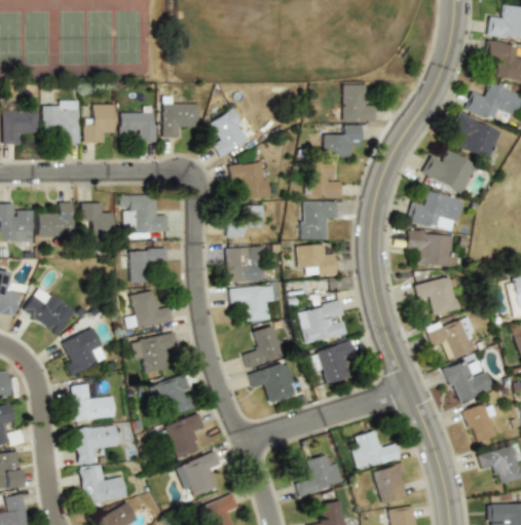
[(487,36),(520,39),(520,7),(501,5),(500,15),(489,13),(487,36)]
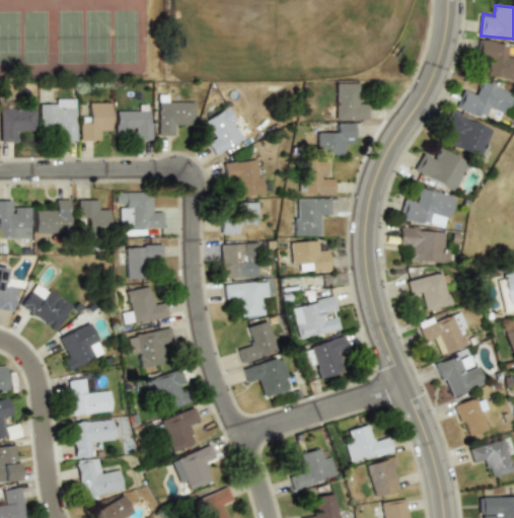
[(487,76),(513,79),(513,45),(482,41),(480,54),(490,56),(487,76)]
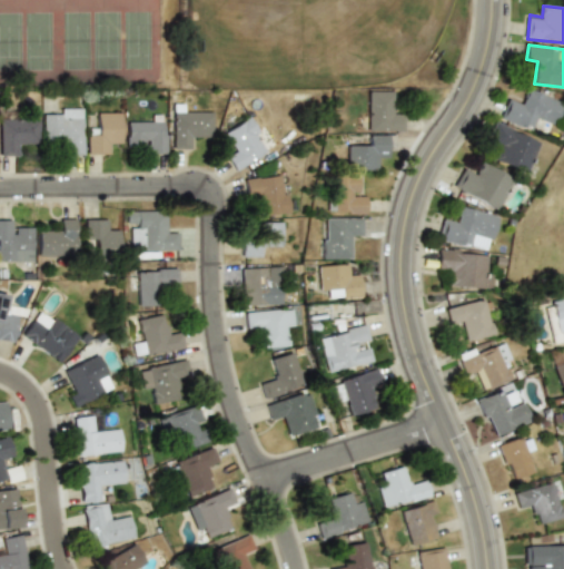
[(511,99),(504,120),(553,138),(563,110),(563,100),(528,88),(523,104),(511,99)]
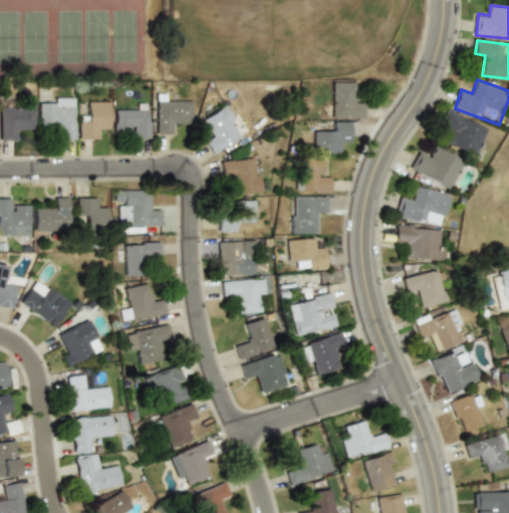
[(367,118),(367,102),(356,102),(356,82),(333,82),(333,118),(367,118)]
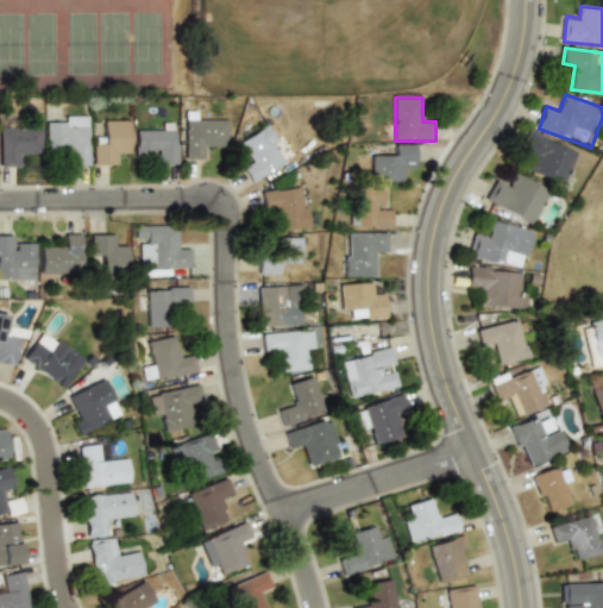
[(50,154),(80,154),(80,167),(94,167),(94,117),(50,117),(50,154)]
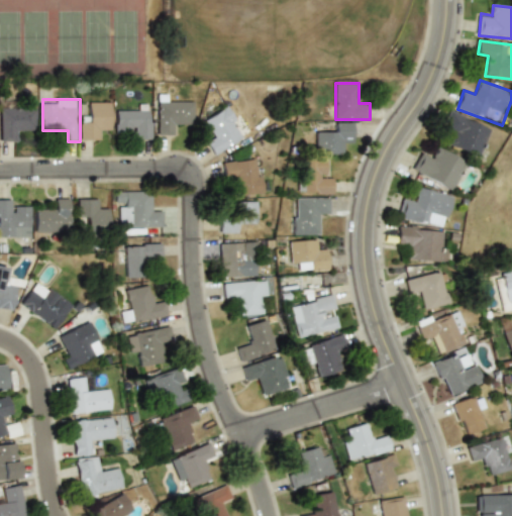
[(103,140),(103,130),(114,130),(114,102),(93,102),(93,120),(82,120),(82,140),(103,140)]
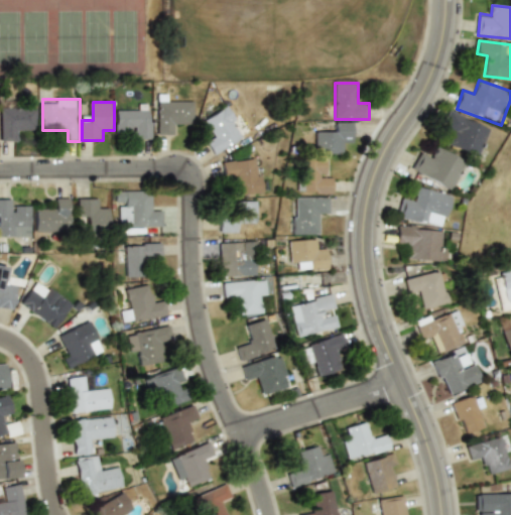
[(119,112),(119,130),(141,130),(141,139),(153,139),(153,102),(136,102),(136,112),(119,112)]
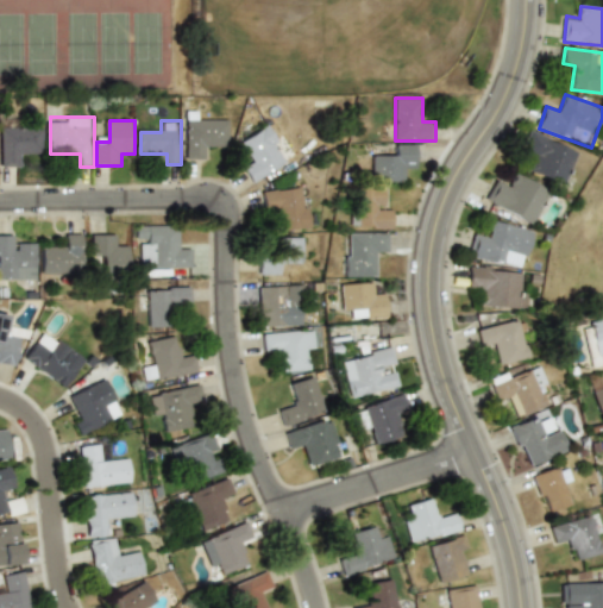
[(232,148),(232,120),(189,120),(189,160),(211,160),(211,148),(232,148)]
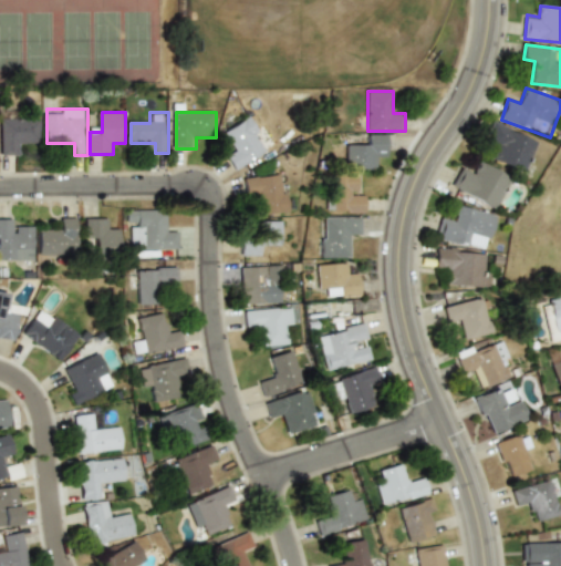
[(3,155),(21,155),(22,145),(42,145),(43,117),(3,117),(3,155)]
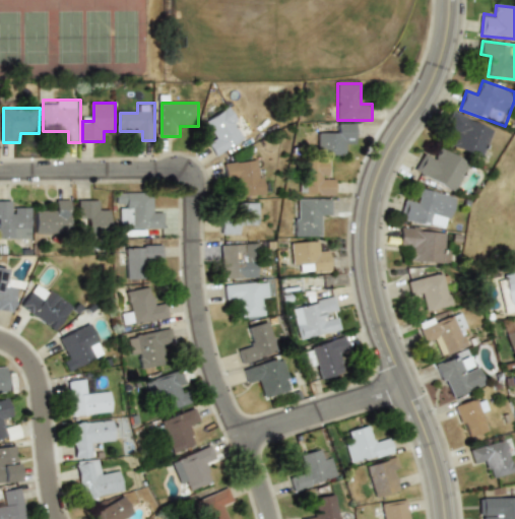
[(250,138),(232,108),(208,122),(217,138),(210,143),(218,156),(250,138)]
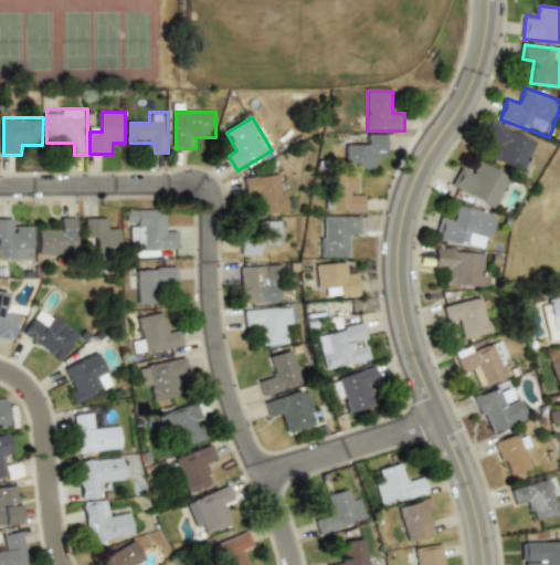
[(526,173),(539,140),(493,122),(485,143),(494,146),(489,158),(526,173)]
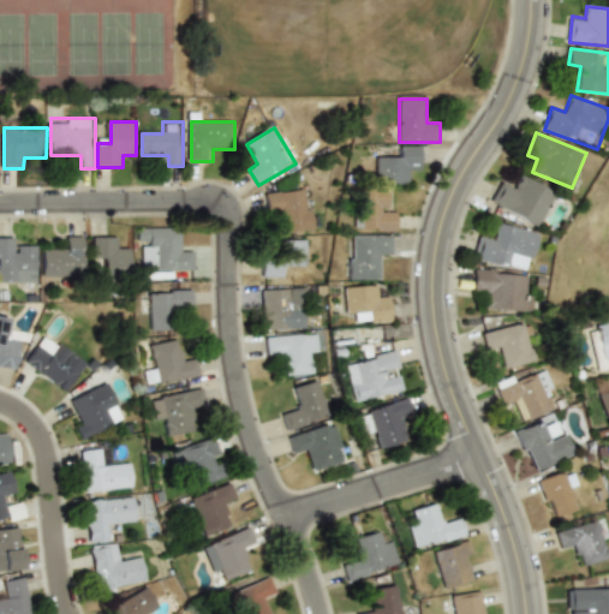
[(424,172),(424,147),(401,147),(401,160),(378,160),(378,184),(412,184),(412,172),(424,172)]
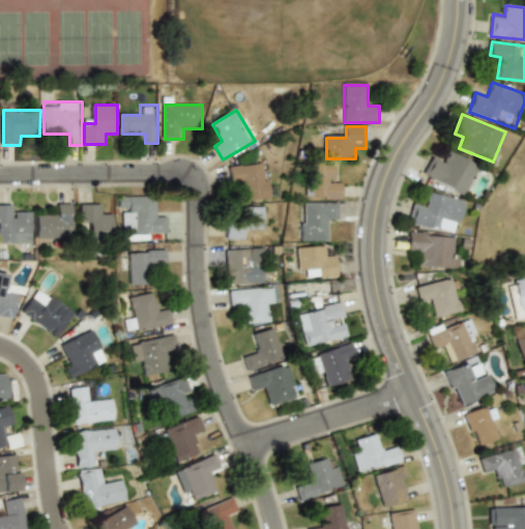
[(482,167),(450,151),(446,159),(435,154),(425,176),(466,198),(482,167)]
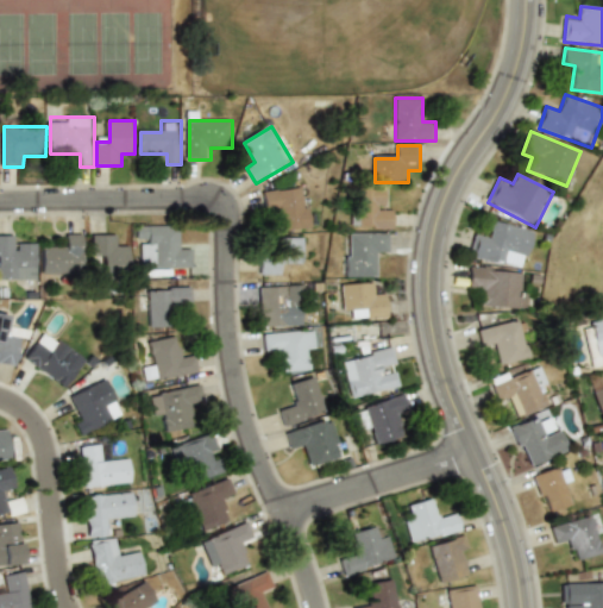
[(309,229),(308,189),(265,190),(267,206),(282,205),(282,229),(309,229)]
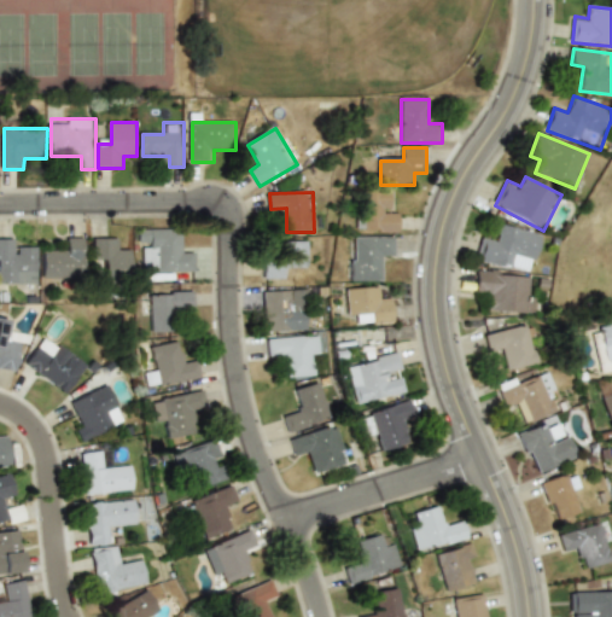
[(401,232),(401,205),(391,205),(391,192),(369,192),(369,205),(359,205),(359,232),(401,232)]
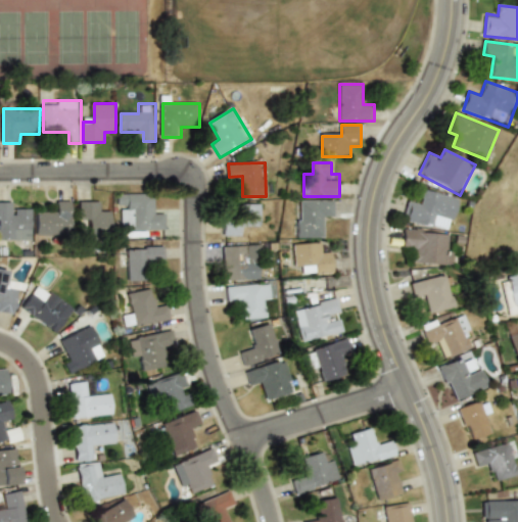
[(407,221),(452,232),(460,198),(426,190),(421,207),(410,204),(407,221)]
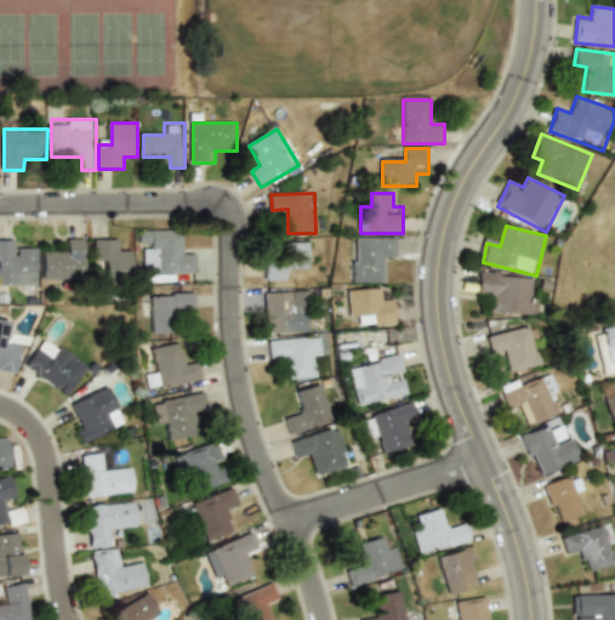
[(198,274),(198,254),(186,254),(186,231),(142,231),(142,244),(154,244),(154,274),(198,274)]
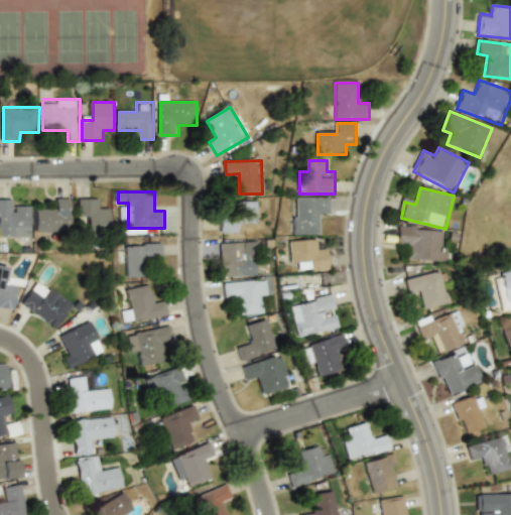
[(294,236),(321,236),(321,215),(332,215),(332,198),(294,198),(294,236)]
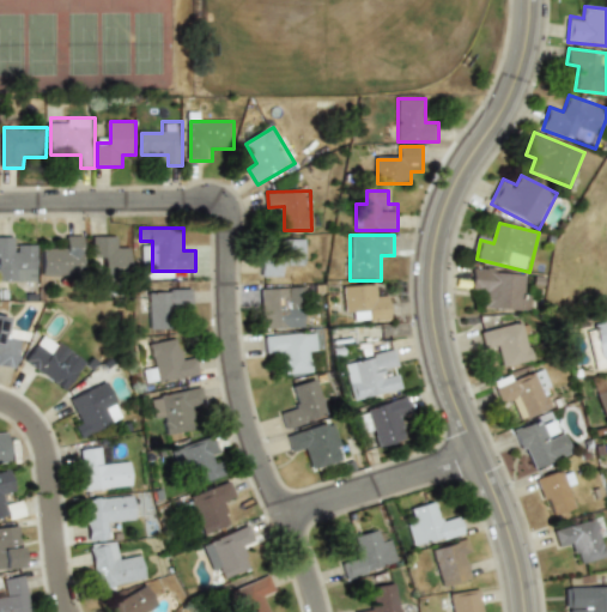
[(86,236),(72,236),(72,249),(43,249),(43,276),(86,276),(86,236)]
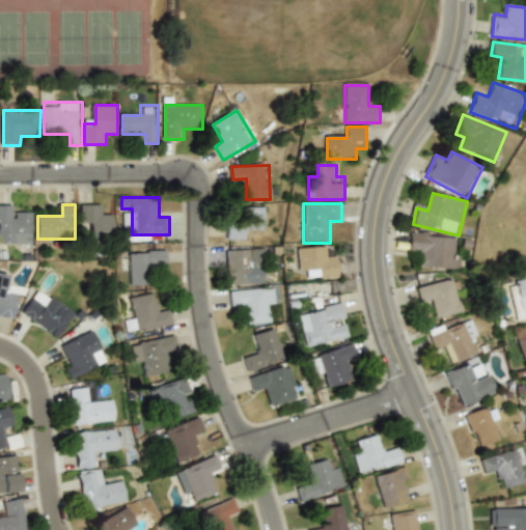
[(18,205),(0,205),(0,244),(33,244),(33,216),(18,216),(18,205)]
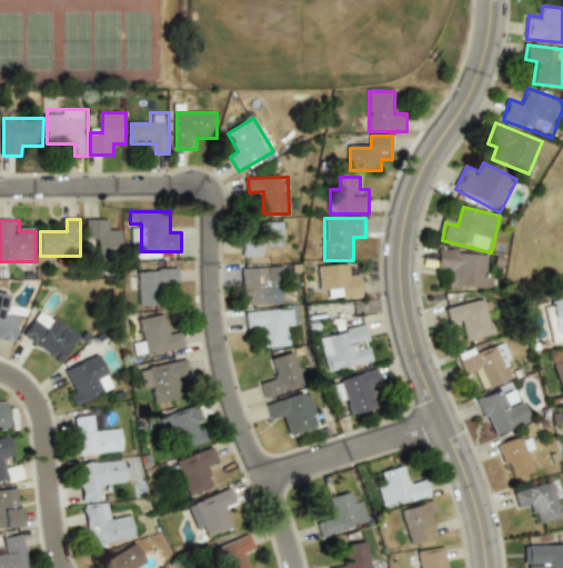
[(89,220),(89,256),(122,256),(122,230),(110,230),(110,220),(89,220)]
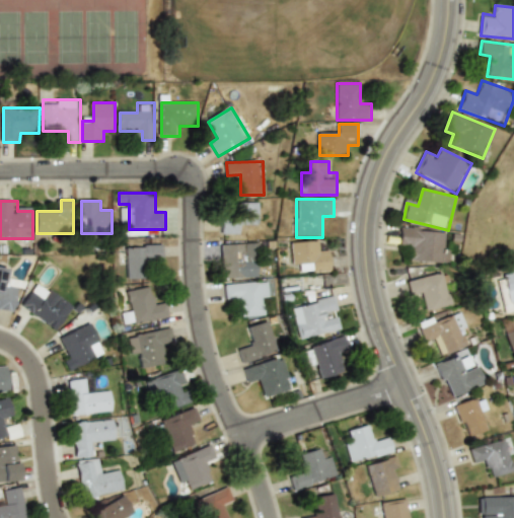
[(262,204),(224,204),(224,234),(242,234),(242,226),(261,226),(262,204)]
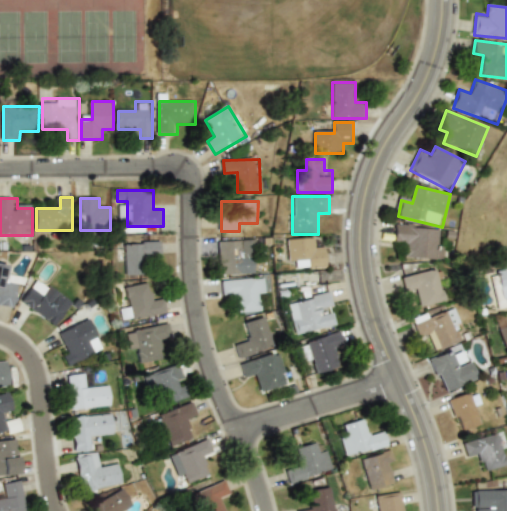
[(405,247),(404,257),(440,261),(443,229),(396,224),(394,246),(405,247)]
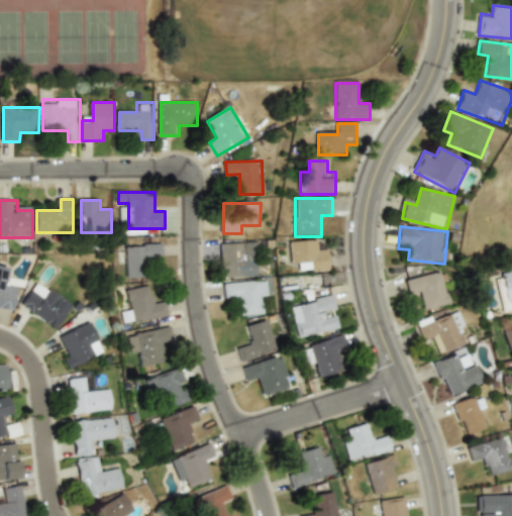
[(304,264),(304,271),(331,271),(330,249),(319,249),(319,240),(292,241),(293,265),(304,264)]
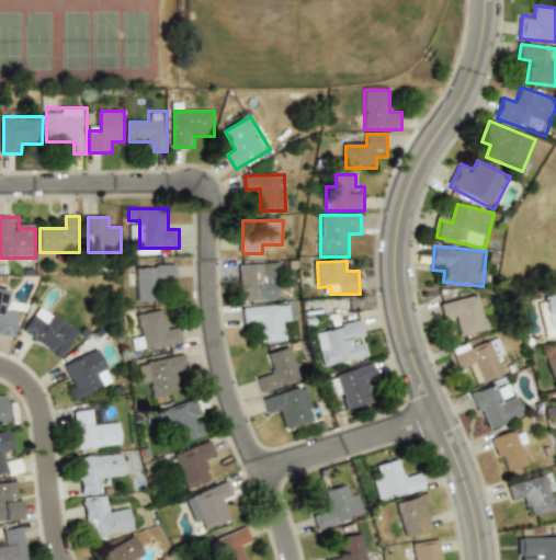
[(241,303),(268,303),(268,289),(278,289),(278,264),(241,264),(241,303)]
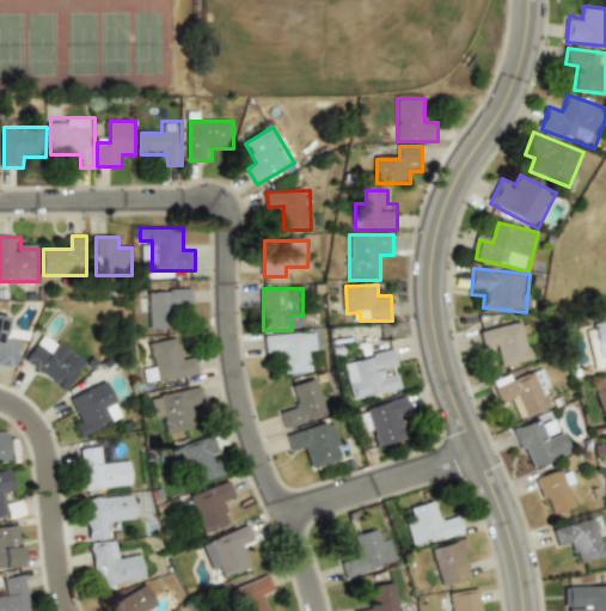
[(177,328),(177,309),(190,309),(190,289),(144,292),(145,316),(151,316),(152,329),(177,328)]
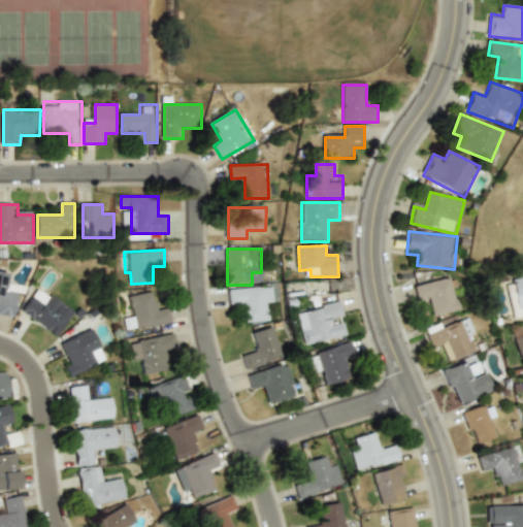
[(0,316),(19,320),(23,298),(12,296),(13,287),(6,286),(8,273),(0,271),(0,316)]
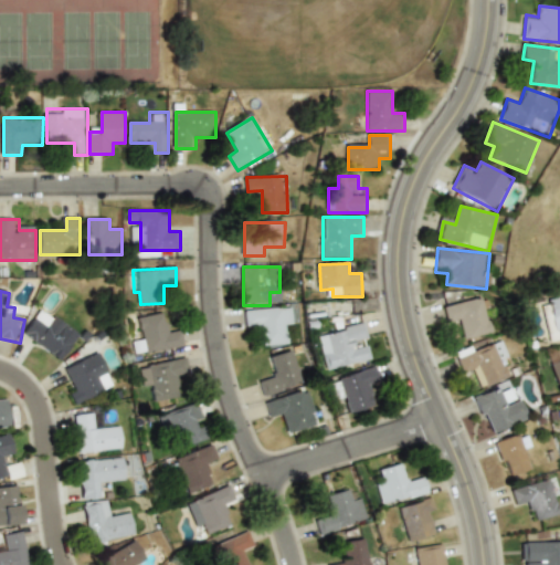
[(447,318),(458,316),(464,339),(496,333),(488,296),(445,306),(447,318)]
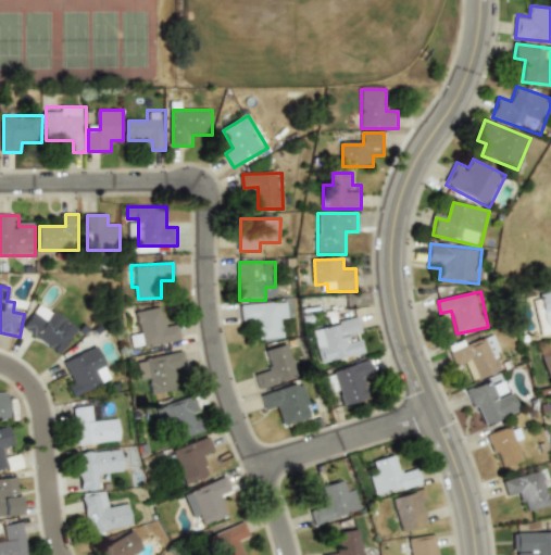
[(550,292),(535,295),(542,337),(550,335),(550,292)]
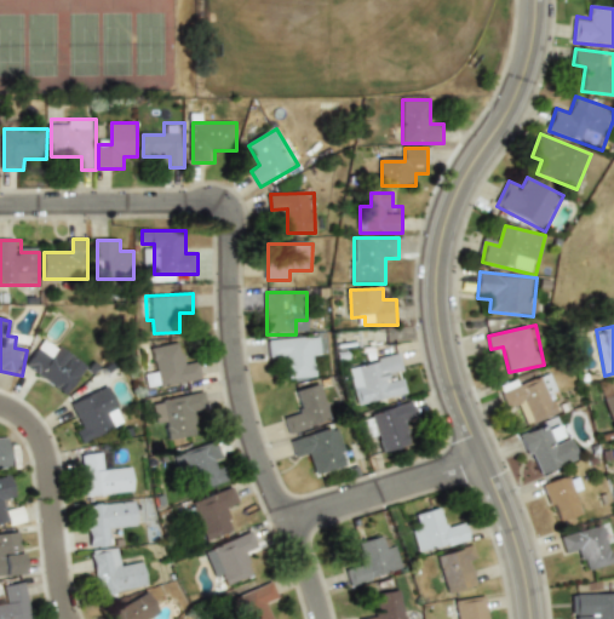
[(315,378),(314,364),(325,364),(323,337),(270,339),(271,353),(285,353),(286,380),(315,378)]
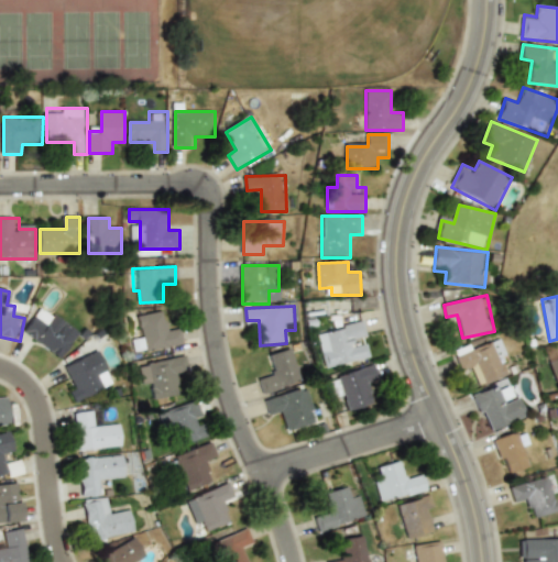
[(140,316),(144,340),(134,342),(135,354),(185,345),(183,331),(171,334),(166,311),(140,316)]
